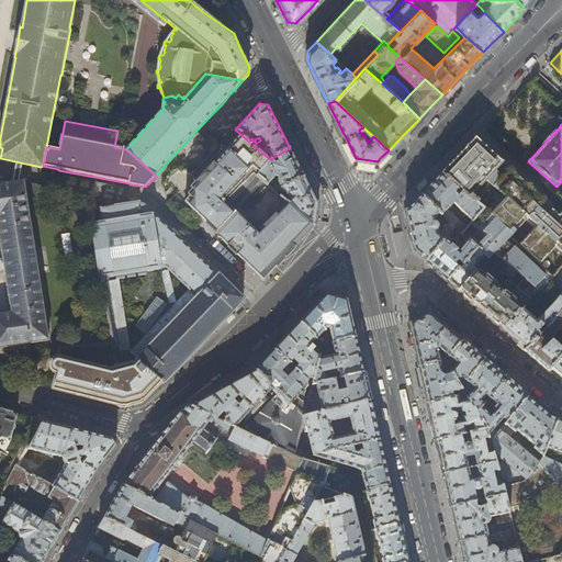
[(202,165),(195,172),(200,177),(195,181),(197,183),(192,188),(194,190),(191,193),(190,195),(191,197),(187,202),(202,216),(208,223),(216,232),(238,208),(229,200),(254,173),(257,177),(271,160),(270,159),(253,145),(249,142),(235,130),(222,144),(221,145),(208,159),(202,165)]
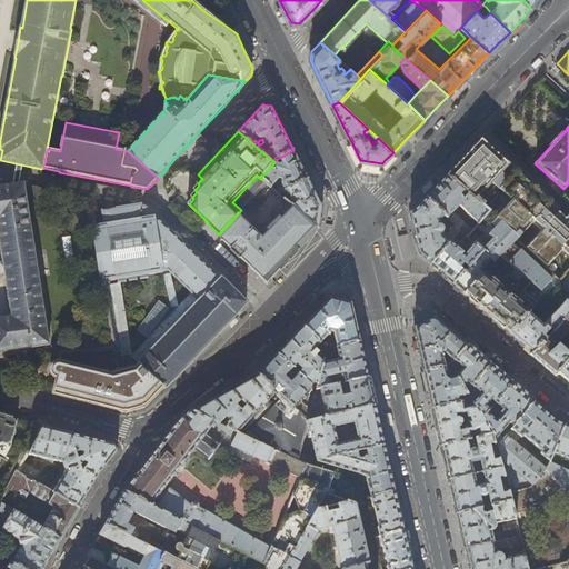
[(516,155),(515,153),(506,162),(481,140),(463,159),(447,176),(489,212),(496,219),(518,238),(516,240),(517,240),(517,241),(539,218),(547,225),(545,227),(546,228),(526,249),(559,280),(568,270),(568,215),(566,219),(550,206),(559,195),(526,163),(527,161),(517,153),(516,155)]
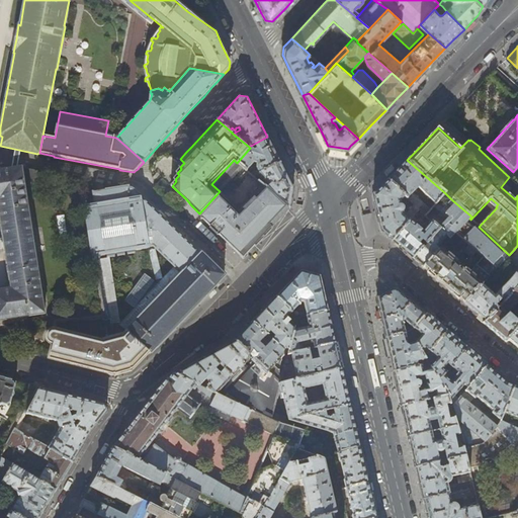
[(321,131),(317,132),(327,152),(347,155),(348,149),(328,146),(321,131)]
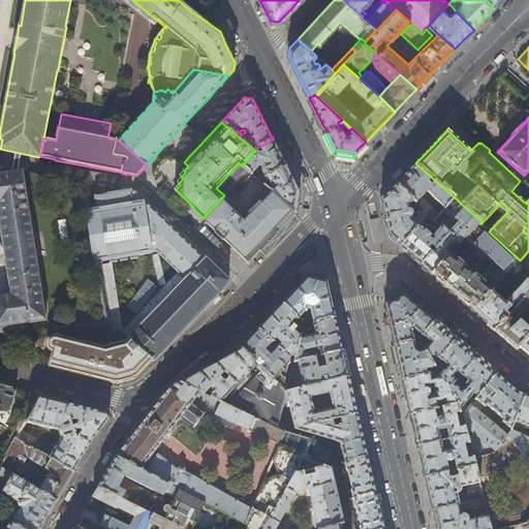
[(255,151),(242,166),(254,177),(256,174),(254,172),(259,166),(262,166),(262,172),(265,175),(256,179),(259,181),(262,179),(266,178),(286,166),(280,154),(276,147),(273,139),(254,150),(255,151)]
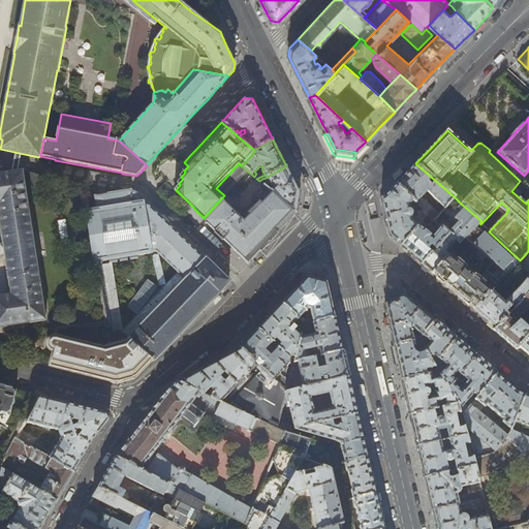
[(155,192),(179,215),(190,204),(176,190),(180,185),(179,184),(180,182),(183,179),(181,177),(185,173),(184,170),(188,166),(184,162),(182,163),(178,160),(175,159),(169,159),(165,160),(159,163),(155,168),(154,173),(153,177),(154,182),(160,176),(162,177),(165,181),(158,188),(155,192)]
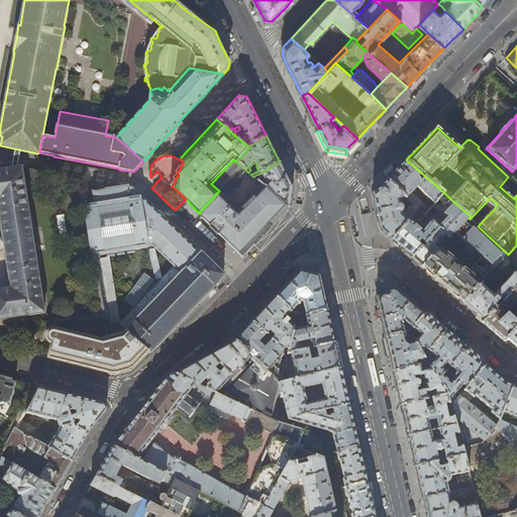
[(398,169),(387,180),(409,201),(413,205),(418,210),(424,216),(430,209),(411,193),(417,187),(434,204),(444,193),(406,160),(398,169)]
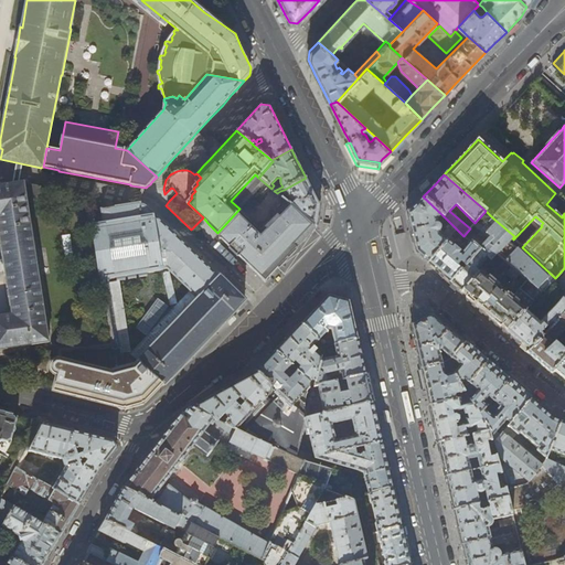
[(291,206),(316,228),(317,227),(318,216),(320,205),(317,199),(306,178),(284,190),(295,203),(292,205),(291,205),(291,204),(290,203),(289,204),(291,206)]
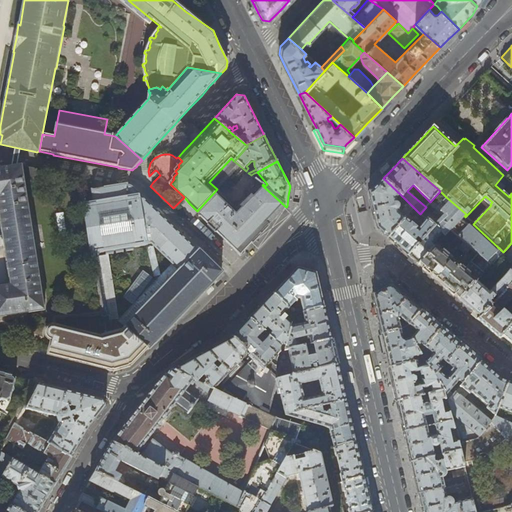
[(0,286),(0,317),(45,310),(34,246),(35,246),(32,230),(25,178),(46,185),(49,171),(42,170),(42,168),(23,165),(0,167),(0,214),(3,236),(0,236),(0,249),(5,249),(11,285),(0,286)]
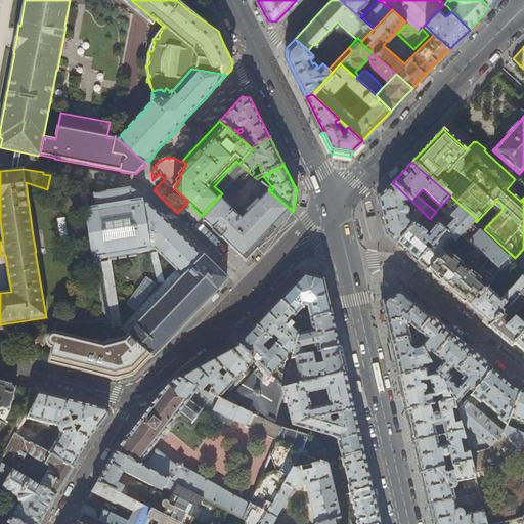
[(387,187),(378,198),(381,212),(382,217),(386,234),(390,237),(397,245),(418,219),(424,213),(419,208),(409,219),(407,218),(406,215),(407,214),(407,213),(407,211),(407,210),(406,209),(405,208),(404,204),(406,202),(412,207),(415,204),(392,182),(387,187)]
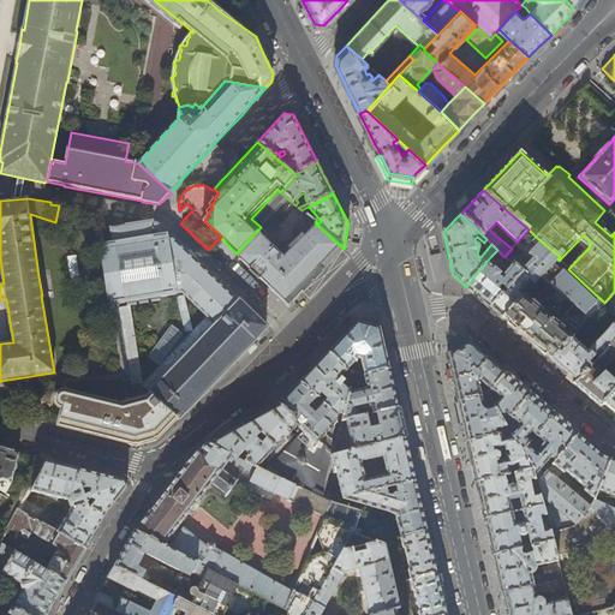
[(344,249),(317,225),(315,222),(312,220),(285,250),(261,227),(237,254),(242,258),(246,263),(246,264),(248,268),(266,285),(288,308),(293,302),(326,268),(344,249)]
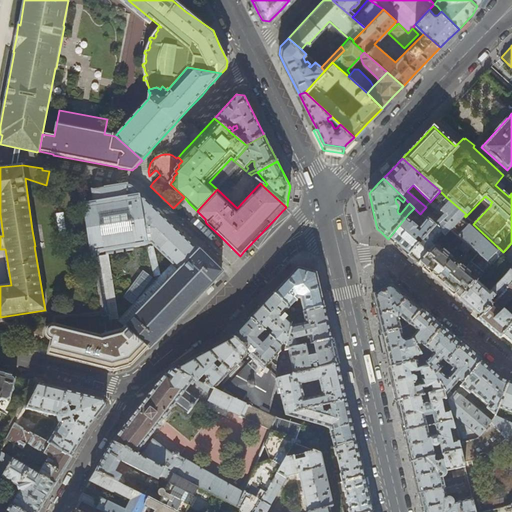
[(104,338),(67,329),(70,318),(57,319),(55,326),(51,326),(48,327),(46,329),(45,333),(45,334),(46,337),(48,340),(50,341),(51,341),(48,355),(88,365),(111,371),(112,371),(113,372),(130,367),(130,366),(131,365),(137,359),(147,349),(148,349),(155,343),(156,344),(168,331),(195,303),(199,299),(216,280),(216,279),(217,277),(222,273),(210,261),(199,251),(198,252),(197,251),(195,249),(193,247),(180,233),(175,229),(143,198),(131,186),(128,185),(92,190),(94,203),(93,203),(93,204),(89,204),(88,204),(85,204),(85,209),(84,209),(85,215),(86,215),(90,244),(90,249),(92,249),(92,254),(94,254),(147,246),(147,245),(152,244),(180,270),(168,282),(169,283),(163,290),(162,289),(158,292),(159,293),(155,298),(154,297),(151,301),(145,308),(144,307),(141,311),(135,318),(134,318),(124,328),(125,329),(120,333),(104,338)]
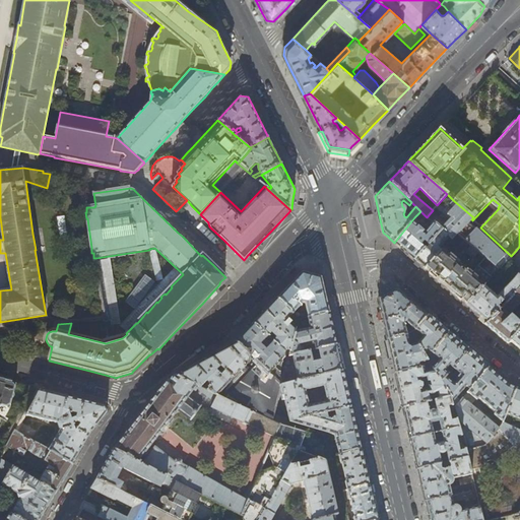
[(441,231),(414,260),(424,267),(425,268),(441,251),(439,250),(449,238),(451,241),(457,234),(464,240),(470,246),(478,252),(484,258),(495,266),(498,264),(497,264),(504,256),(468,222),(472,219),(471,219),(473,217),(453,200),(441,213),(435,207),(433,210),(427,217),(433,223),(441,231)]
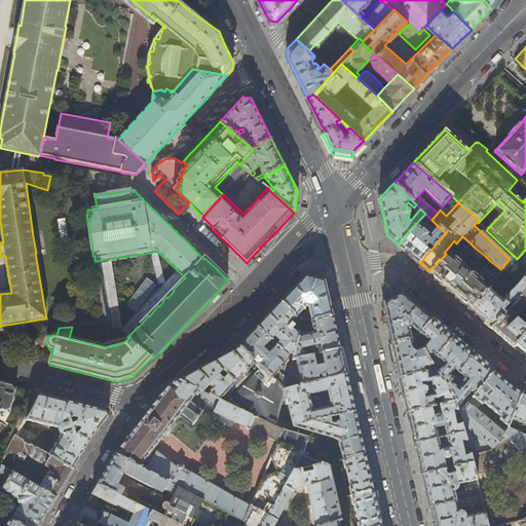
[(419,220),(399,246),(409,254),(419,263),(446,233),(438,226),(428,235),(421,228),(424,225),(419,220)]
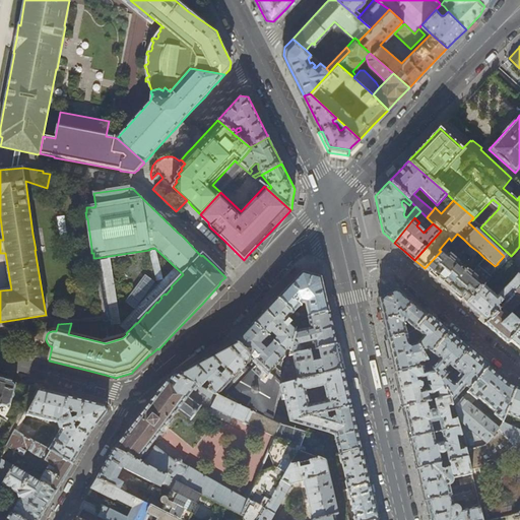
[(441,251),(425,268),(435,276),(453,293),(466,304),(483,286),(501,267),(499,265),(498,264),(495,266),(484,258),(471,273),(450,255),(464,240),(457,234),(451,241),(441,251)]
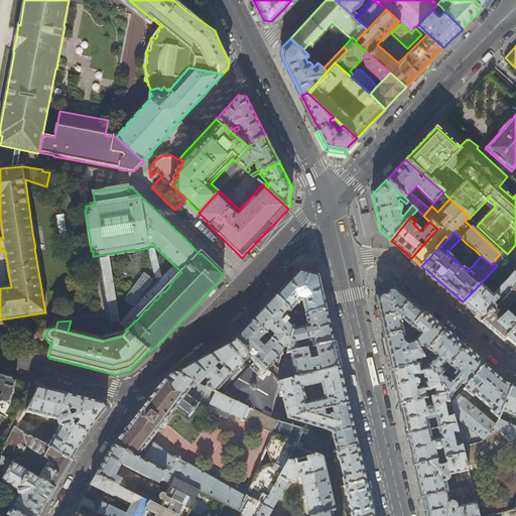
[(467,244),(464,247),(472,254),(475,250),(467,244)]
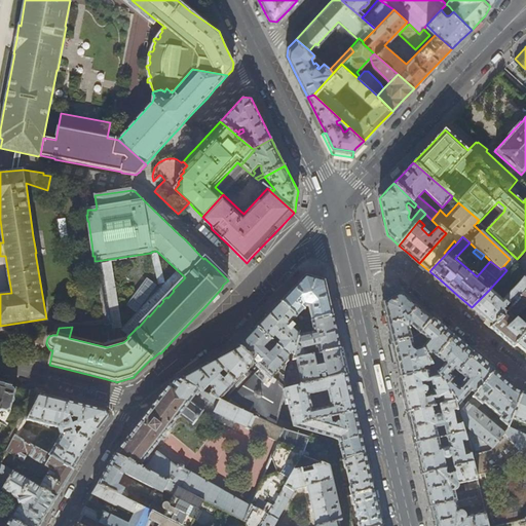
[(512,261),(504,268),(506,270),(514,263),(512,261)]
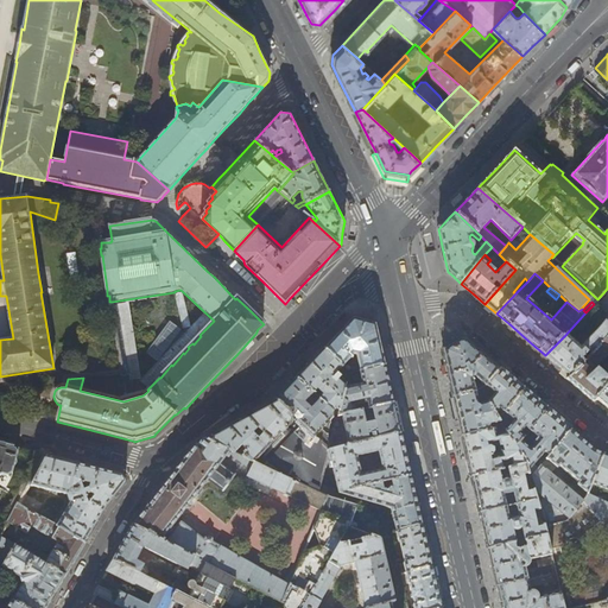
[(565,335),(545,355),(556,365),(570,377),(583,363),(607,337),(607,314),(603,320),(605,320),(580,348),(565,335)]
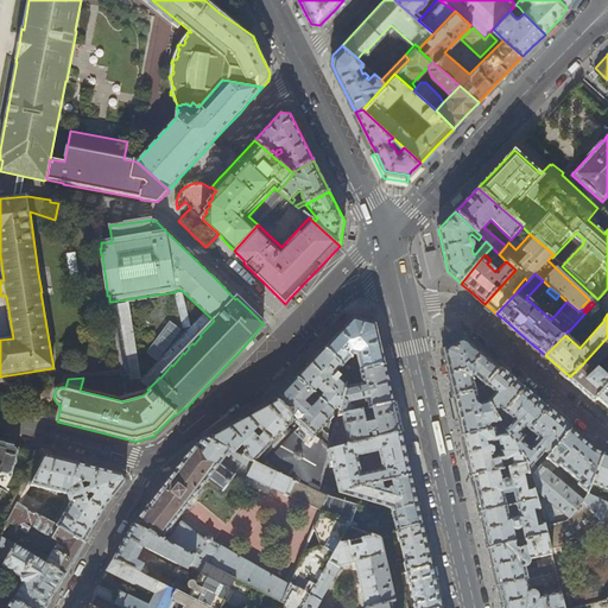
[(323,348),(342,367),(354,354),(358,355),(361,372),(386,366),(380,342),(375,324),(353,317),(340,330),(323,348)]
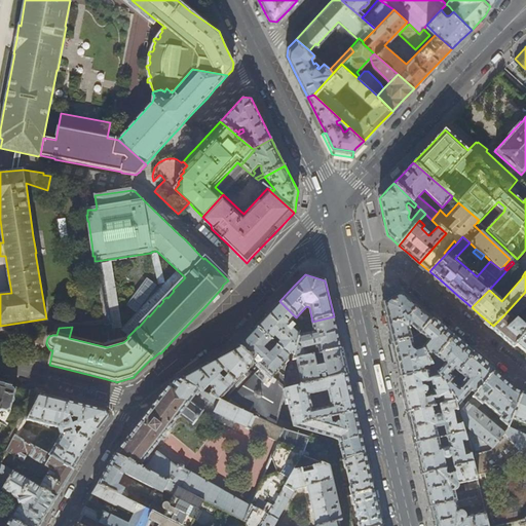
[(525,292),(504,314),(493,326),(490,328),(500,336),(513,347),(516,345),(525,332),(525,325),(517,316),(525,306),(525,292)]
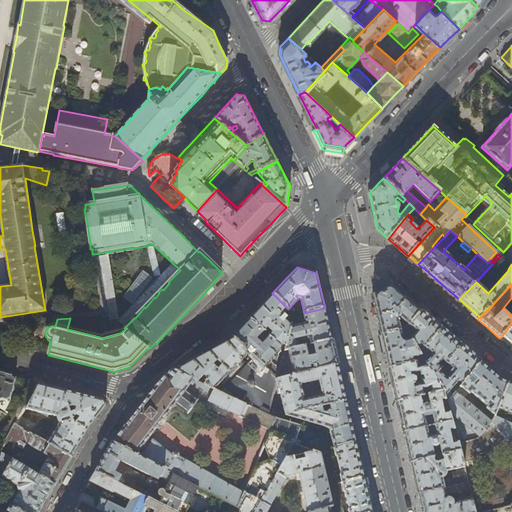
[(390,285),(373,295),(378,319),(382,335),(400,331),(397,319),(399,317),(408,324),(421,311),(399,292),(390,285)]
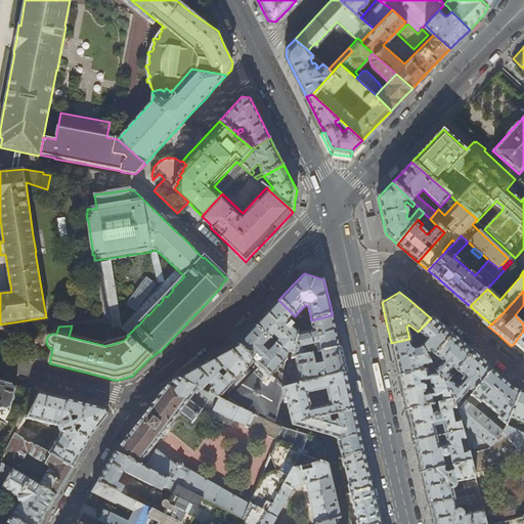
[(301,326),(302,322),(300,320),(297,318),(295,316),(278,300),(267,312),(255,325),(286,354),(290,350),(294,354),(299,334),(288,324),(292,319),(301,326)]
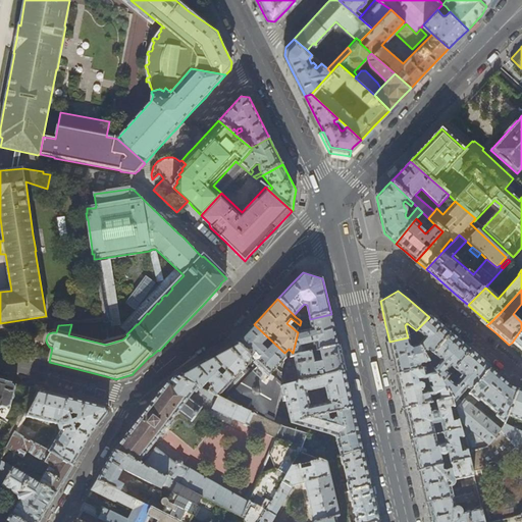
[(338,346),(336,337),(334,329),(331,314),(310,319),(301,321),(300,325),(298,332),(293,353),(291,357),(306,354),(305,349),(316,346),(316,348),(315,349),(314,349),(315,352),(338,347),(338,346)]
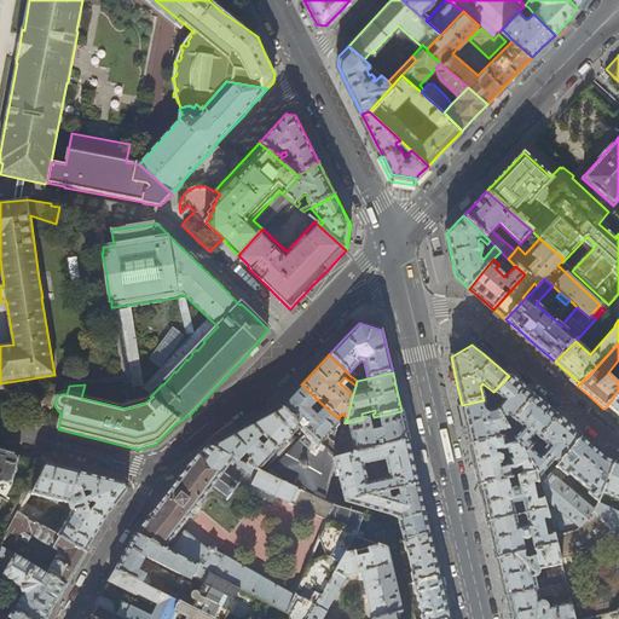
[(516,382),(509,376),(493,392),(504,401),(497,410),(508,428),(512,423),(508,420),(510,417),(514,421),(533,397),(518,383),(516,382)]
